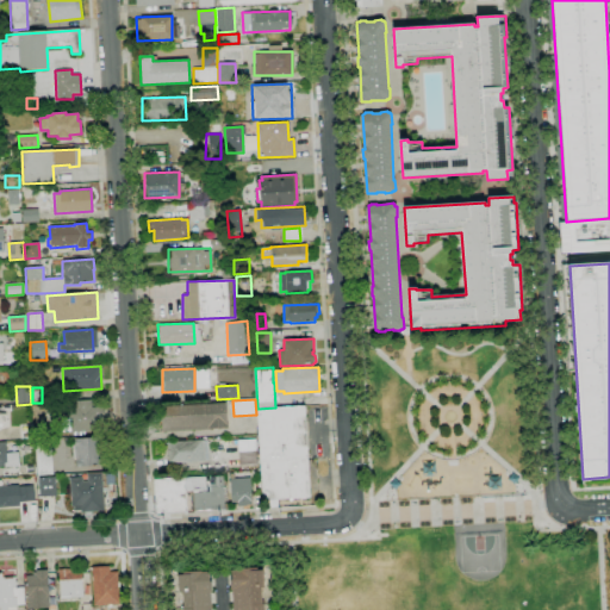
[(63,433),(62,419),(68,418),(68,409),(76,409),(76,402),(92,400),(92,408),(104,406),(105,423),(100,423),(101,431),(63,433)]
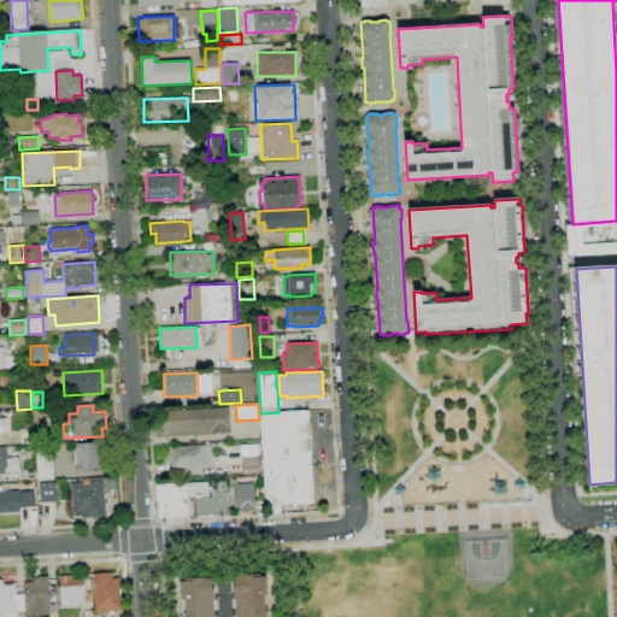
[(163,438),(162,412),(228,407),(229,429),(230,429),(230,433),(163,438)]
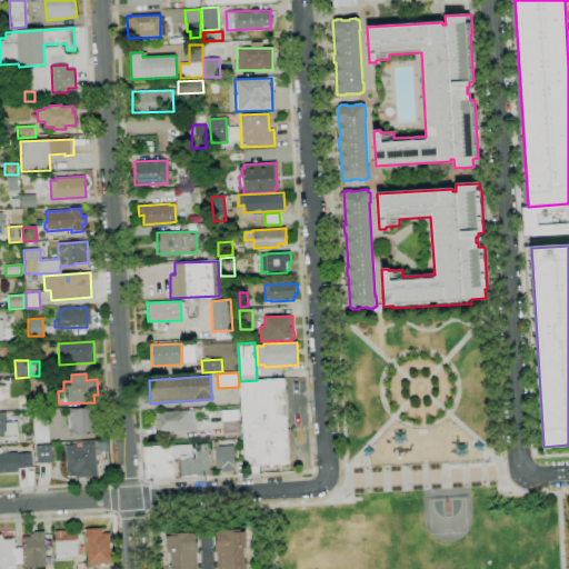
[(257,380),(283,379),(289,465),(245,467),(240,381),(257,380)]
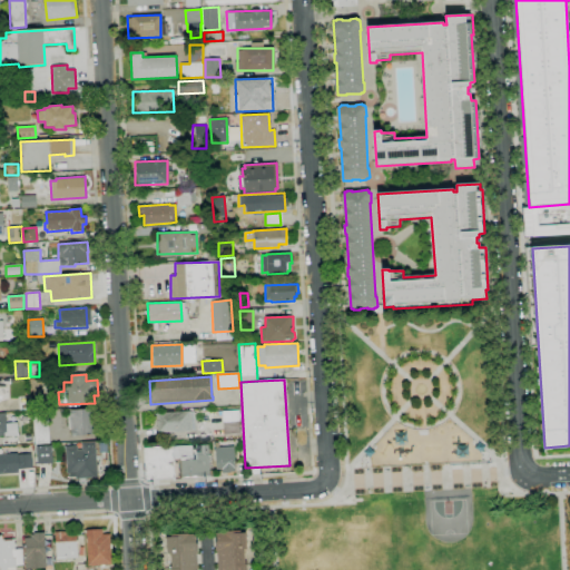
[(71,436),(71,428),(68,428),(68,416),(70,416),(70,411),(96,410),(96,435),(71,436)]
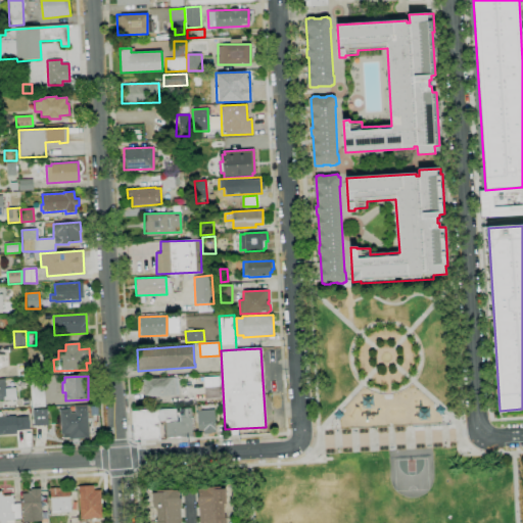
[(143,397),(178,395),(177,377),(142,378),(143,397)]
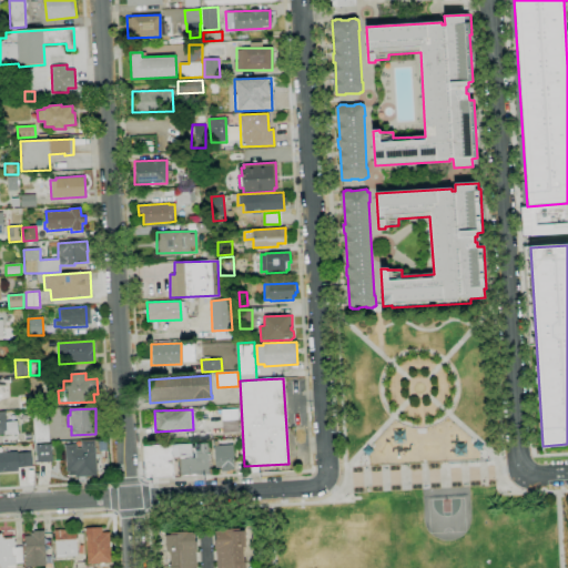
[(223,434),(222,411),(237,409),(240,433),(223,434)]
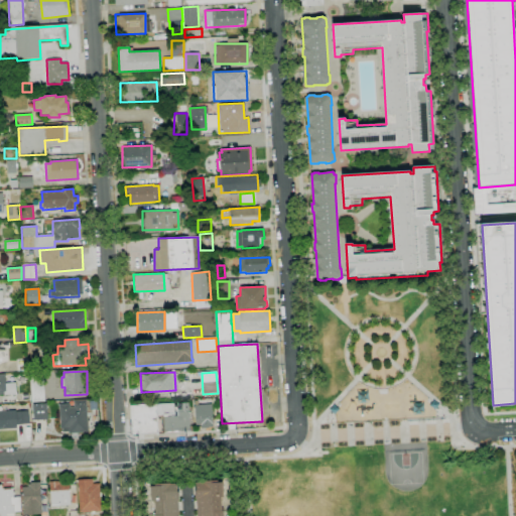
[(4,396),(4,394),(0,394),(0,374),(5,374),(5,383),(16,383),(16,395),(4,396)]
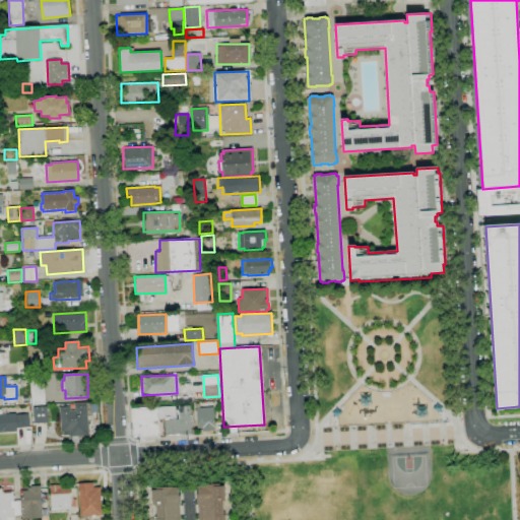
[(31,405),(30,379),(44,379),(45,404),(31,405)]
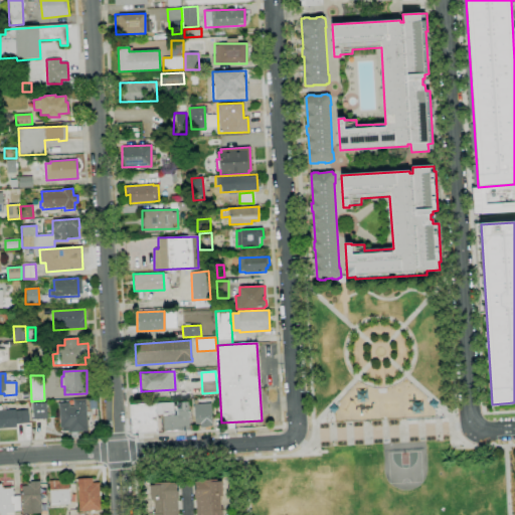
[(61,433),(61,428),(59,428),(58,403),(69,403),(70,407),(73,406),(73,400),(87,399),(88,433),(68,434),(68,432),(61,433)]
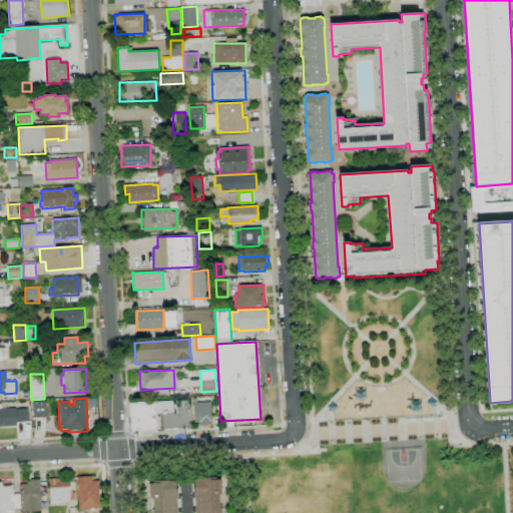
[(32,419),(31,402),(47,401),(48,418),(32,419)]
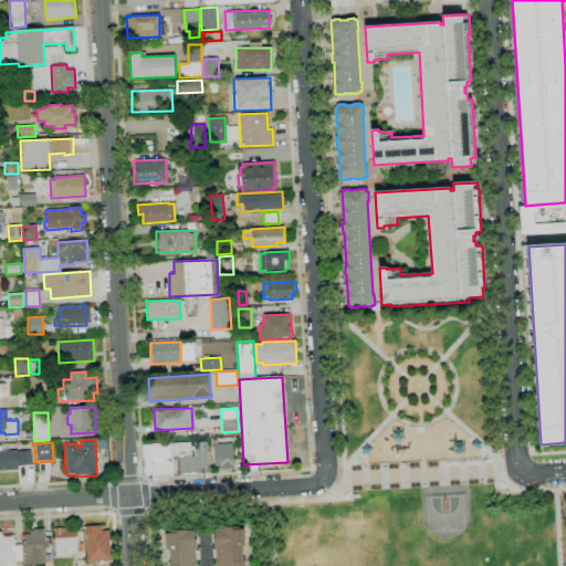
[(145,477),(143,446),(190,442),(190,444),(195,444),(195,443),(201,442),(201,443),(207,443),(209,473),(180,474),(180,473),(173,474),(174,475),(145,477)]
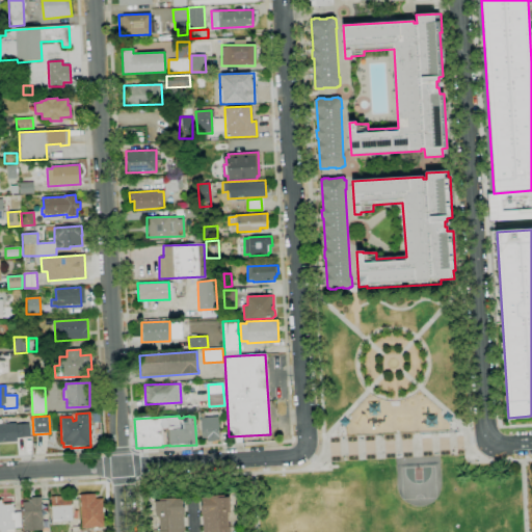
[(200,437),(218,436),(217,417),(200,417),(200,437)]
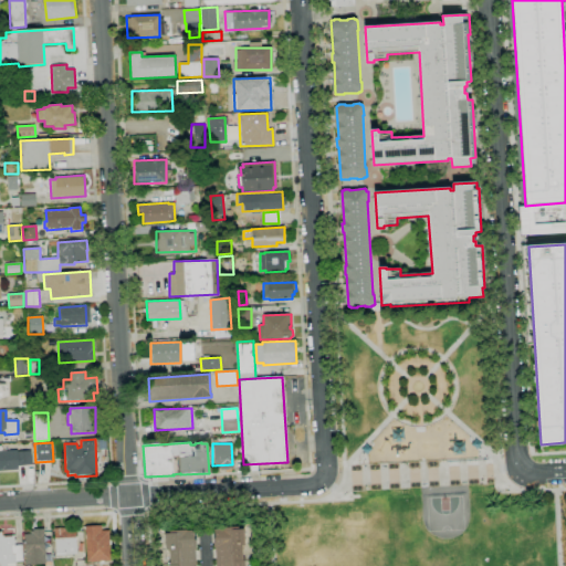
[(0,451),(31,450),(32,465),(18,467),(18,470),(0,471),(0,451)]
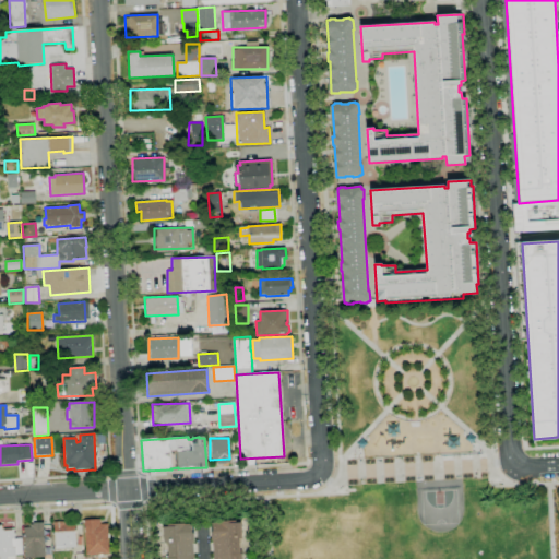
[(86,556),(84,520),(100,519),(100,524),(107,524),(109,554),(86,556)]
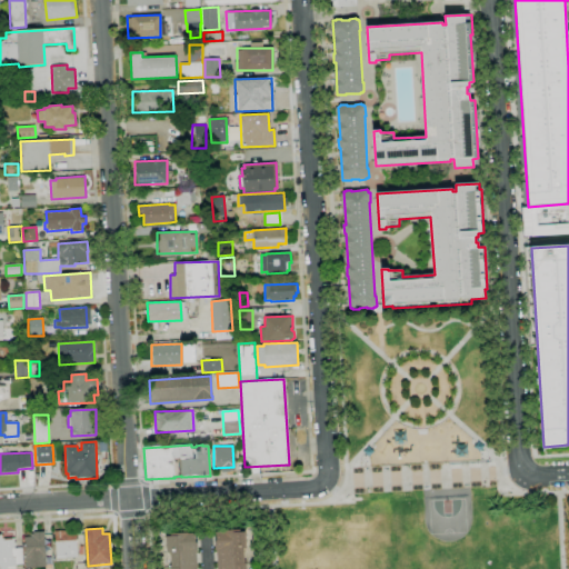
[(217,568),(217,550),(216,550),(215,542),(216,542),(216,532),(223,531),(223,530),(240,530),(240,532),(246,532),(247,548),(243,548),(245,563),(247,563),(247,568),(217,568)]
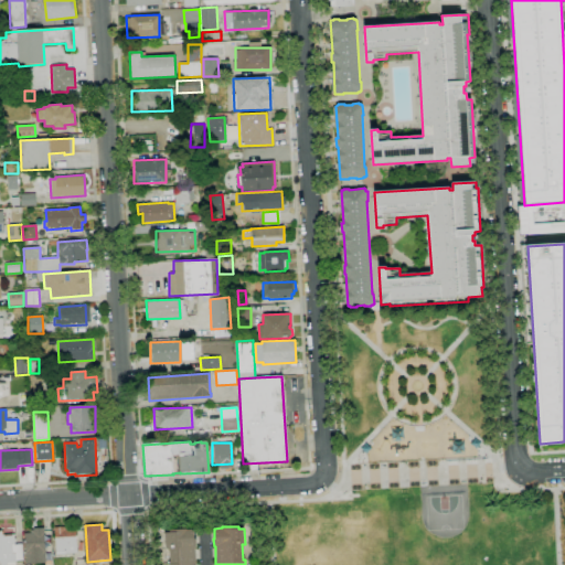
[(25,564),(24,534),(30,533),(30,530),(33,530),(33,529),(44,528),(45,564),(25,564)]
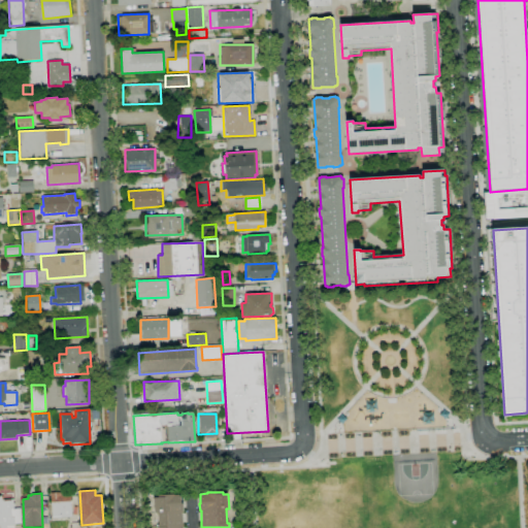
[(53,518),(51,493),(63,493),(63,496),(70,495),(72,517),(53,518)]
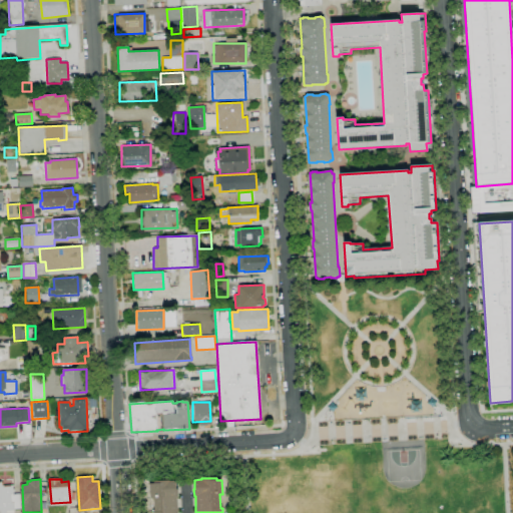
[(153,512),(154,512),(153,498),(150,498),(149,484),(154,484),(154,481),(168,480),(168,481),(175,481),(176,489),(177,489),(178,497),(177,497),(177,512),(153,512)]
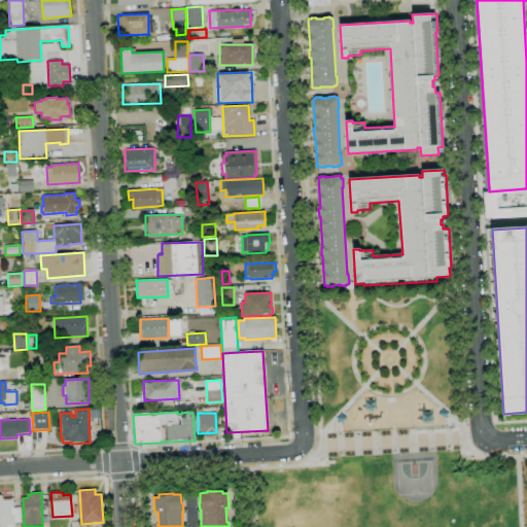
[(0,526),(0,495),(3,495),(3,499),(13,498),(14,516),(13,516),(14,526),(0,526)]
